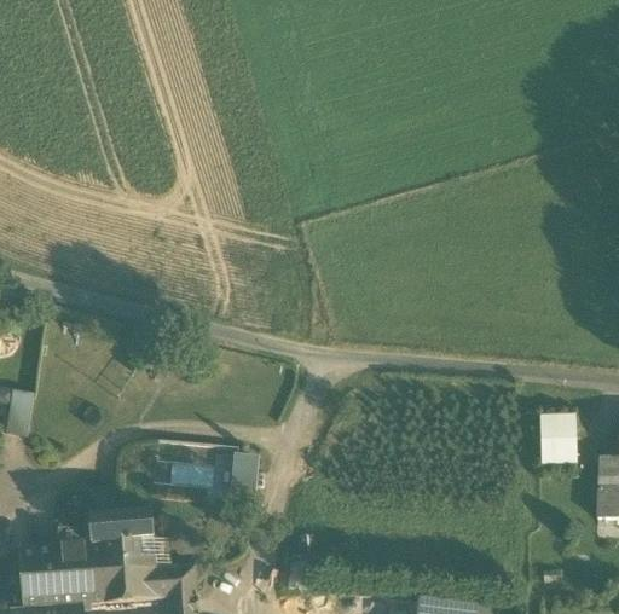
[(140,342),(142,366),(174,365),(174,342),(140,342)]
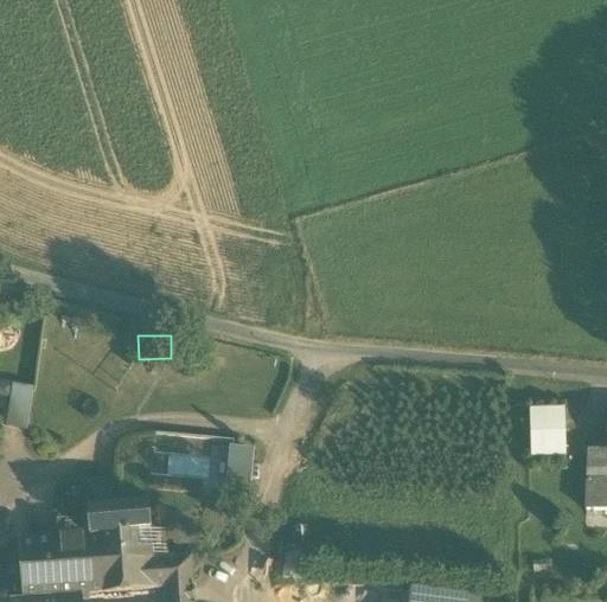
[(13,384),(12,394),(32,396),(33,388),(13,384)]
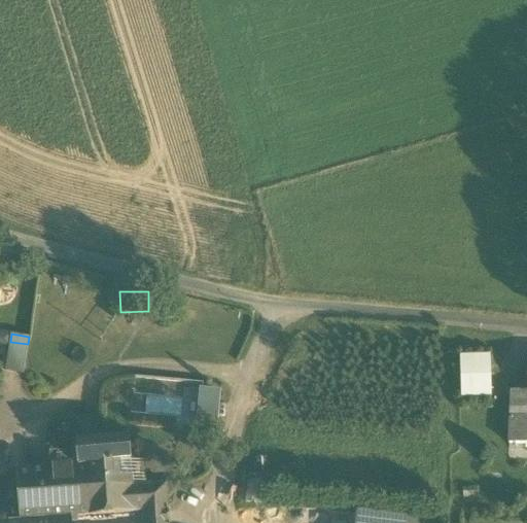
[(5,370),(24,373),(28,344),(10,342),(5,370)]
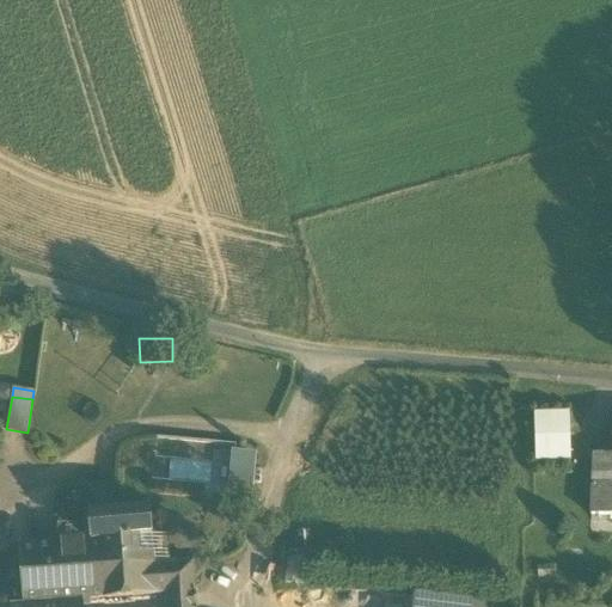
[(532,408),(533,459),(570,457),(569,406),(532,408)]
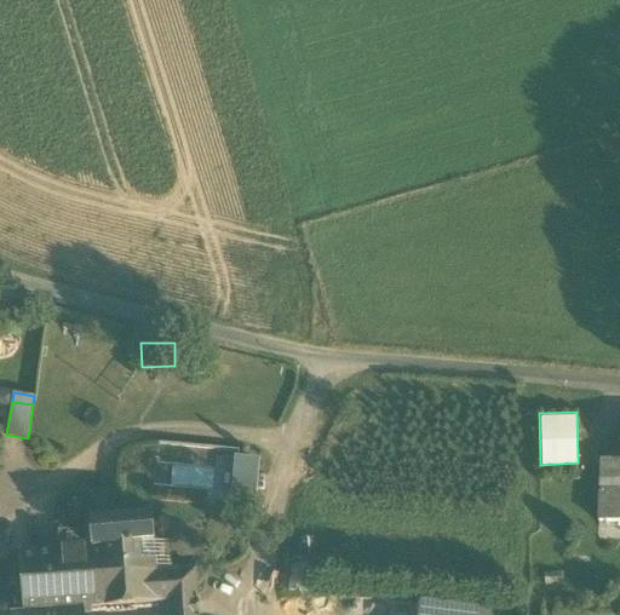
[(597,517),(619,517),(619,457),(598,457),(597,517)]
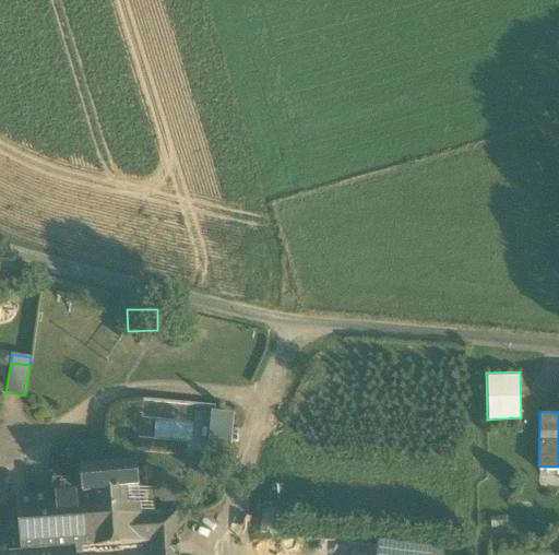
[(211,447),(228,448),(232,414),(214,413),(211,447)]
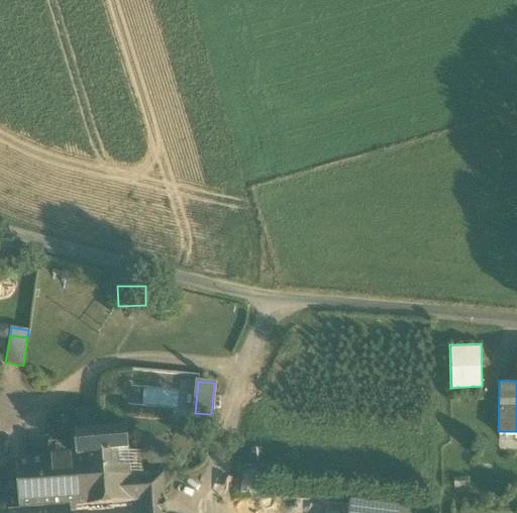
[(76,454),(68,455),(69,474),(93,472),(93,469),(115,468),(115,476),(131,474),(129,449),(127,428),(75,432),(76,454)]
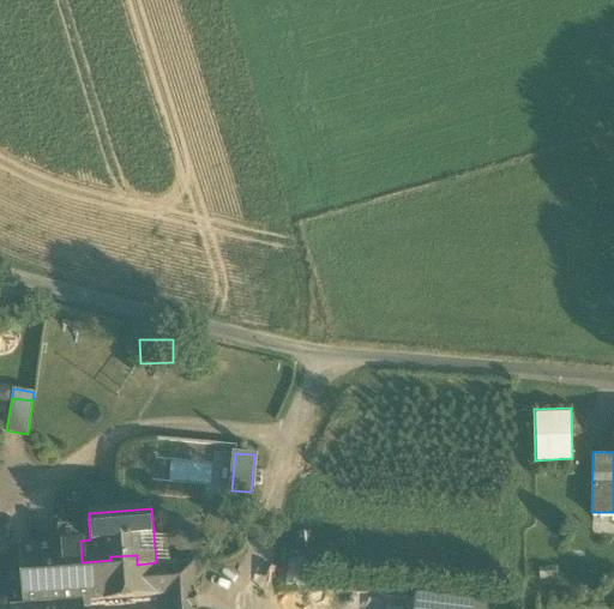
[(167,532),(154,534),(156,562),(170,562),(167,532)]
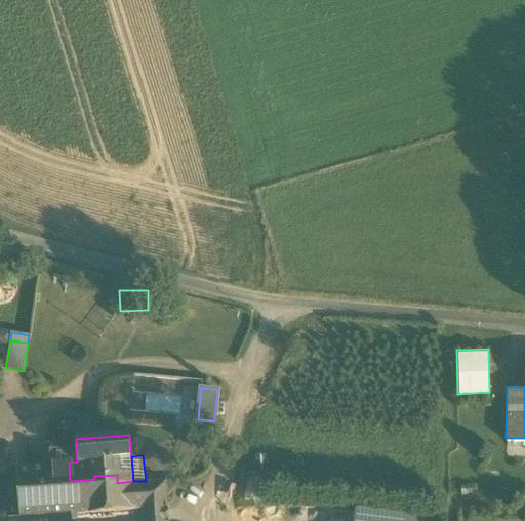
[(146,481),(133,481),(117,483),(117,475),(94,476),(94,479),(70,481),(69,463),(15,467),(18,497),(19,516),(21,519),(70,514),(79,514),(143,508),(167,507),(165,480),(146,481)]
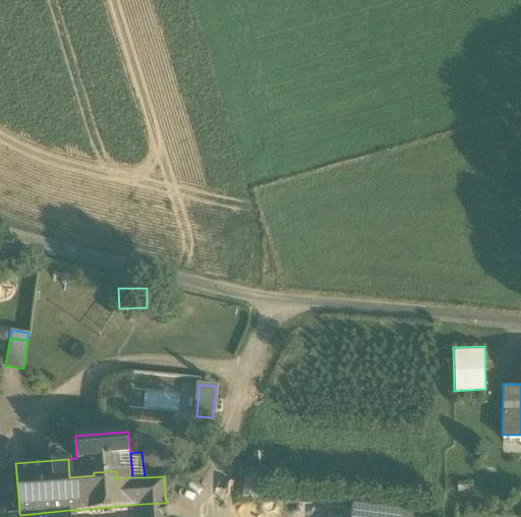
[(8,463),(11,494),(18,494),(15,463),(8,463)]
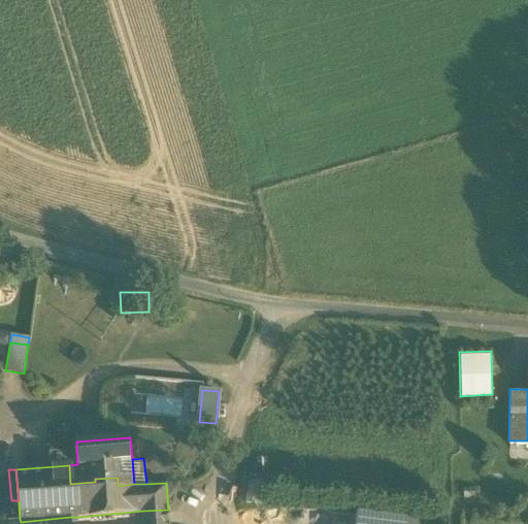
[(143,511),(143,523),(168,523),(168,510),(143,511)]
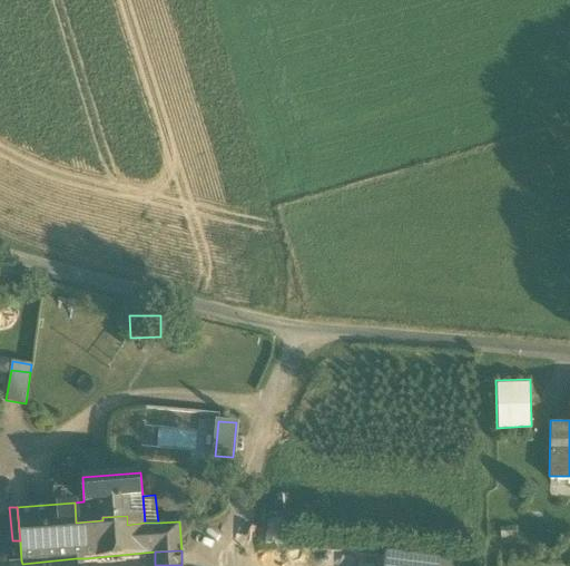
[(155,565),(155,552),(86,558),(86,565),(155,565)]
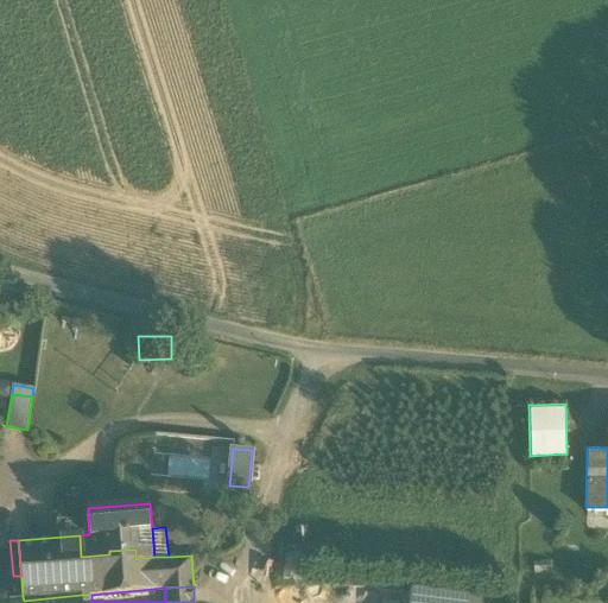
[(412,602),(493,602),(494,597),(413,590),(412,602)]
